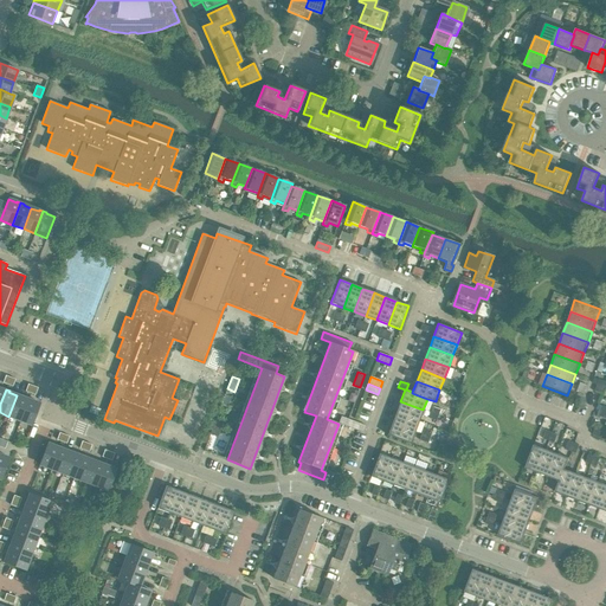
[(20,420),(28,398),(25,397),(24,398),(17,395),(8,417),(20,420)]
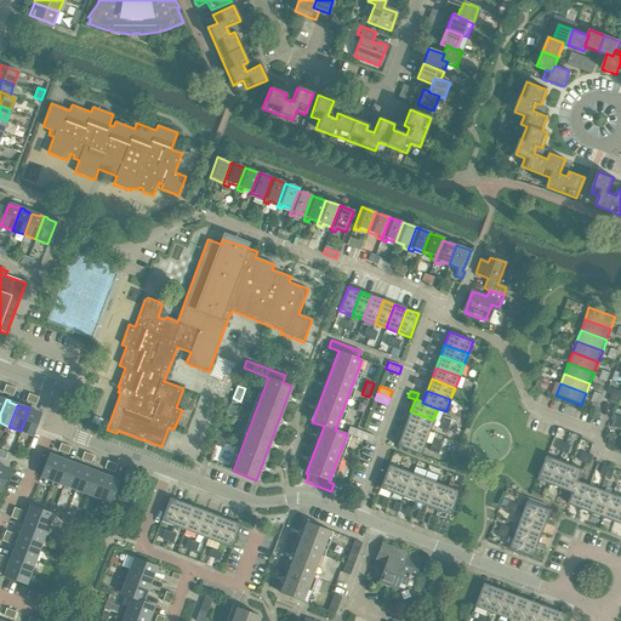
[(33,436),(40,415),(40,414),(32,411),(33,410),(29,408),(21,431),(33,436)]
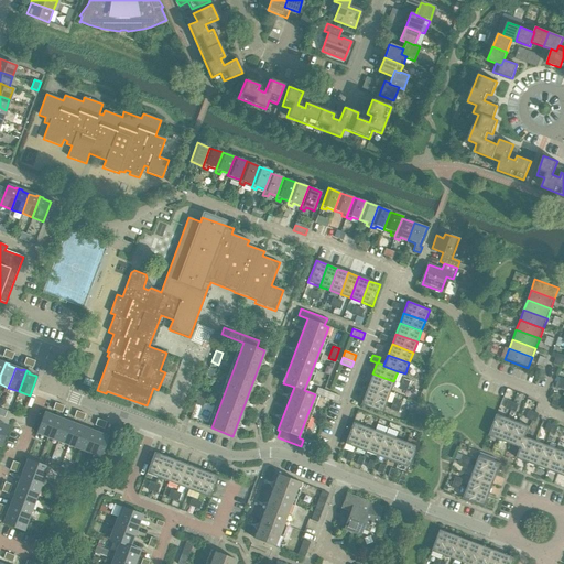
[(390,392),(393,381),(372,373),(368,383),(390,392)]
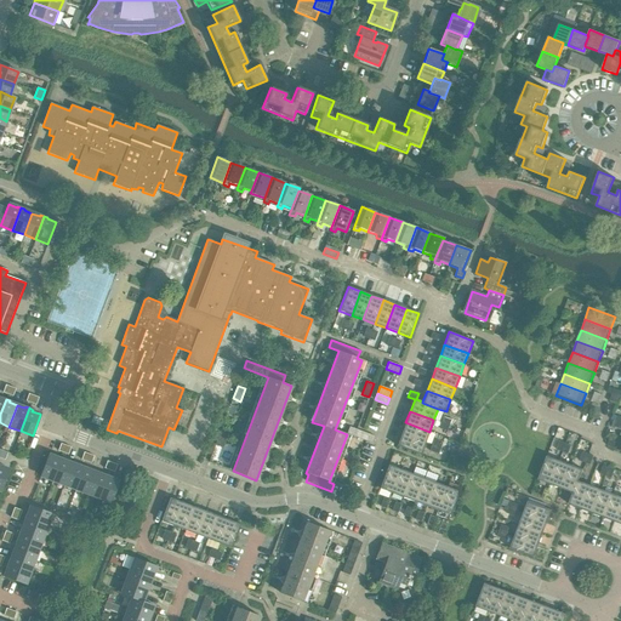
[(425,443),(429,432),(405,422),(402,434),(425,443)]
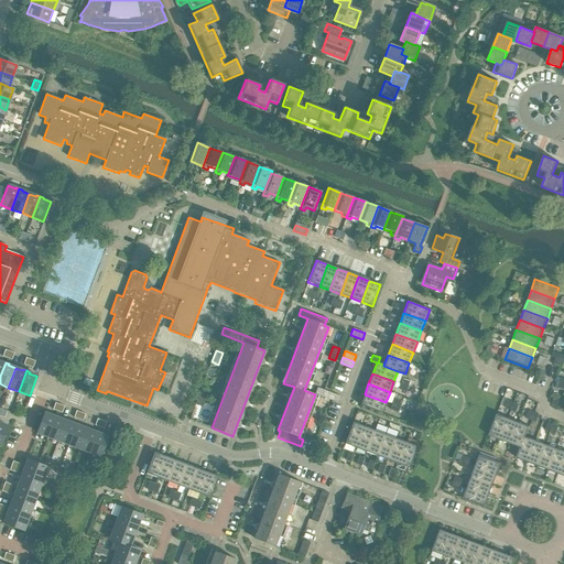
[(340,397),(324,390),(317,388),(315,394),(338,403),(340,397)]
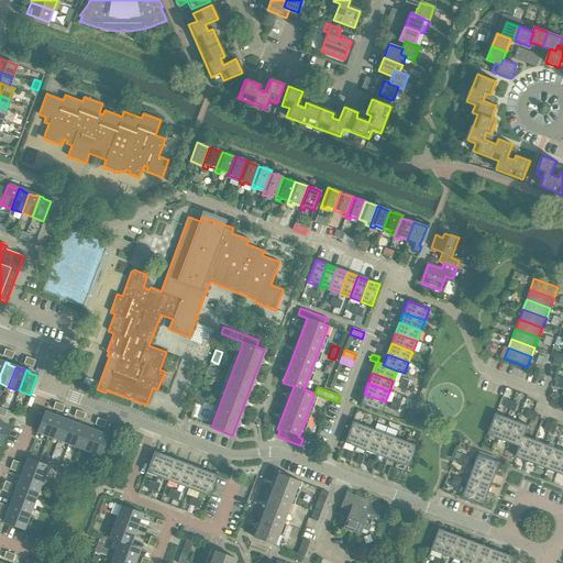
[(195,404),(201,406),(206,394),(199,392),(195,404)]
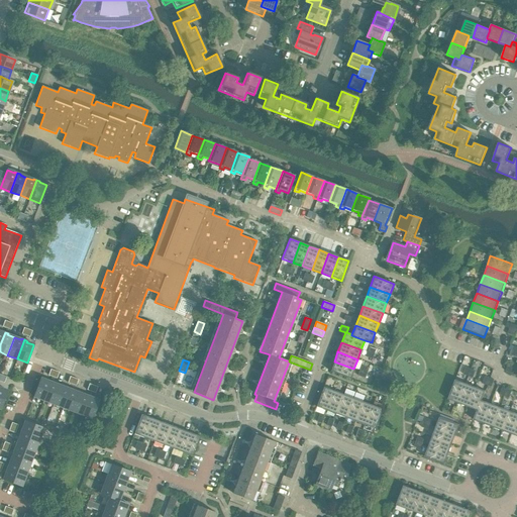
[(349,379),(353,369),(334,362),(330,372),(349,379)]
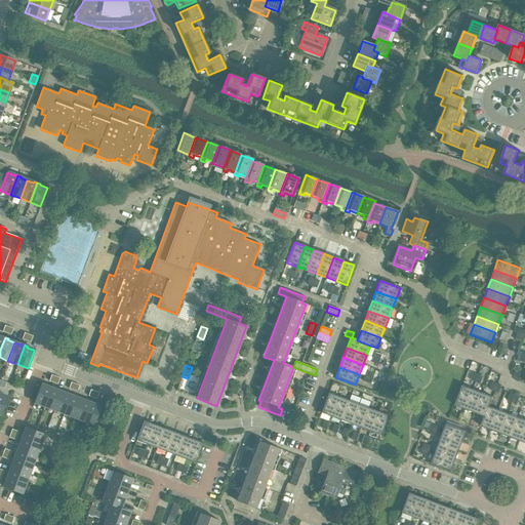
[(44,406),(51,387),(48,386),(48,387),(41,385),(34,403),(44,406)]
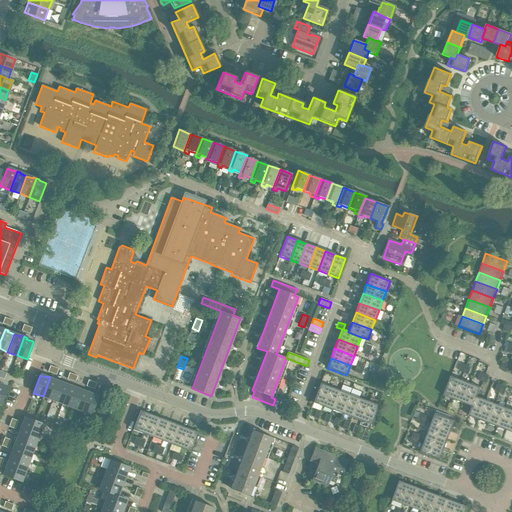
[(453,399),(460,379),(451,376),(443,395),(453,399)]
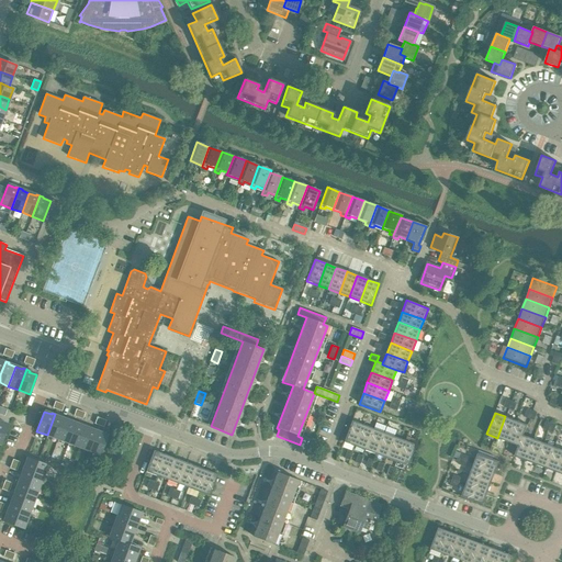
[(58,439),(65,419),(58,417),(58,416),(55,414),(47,435),(58,439)]
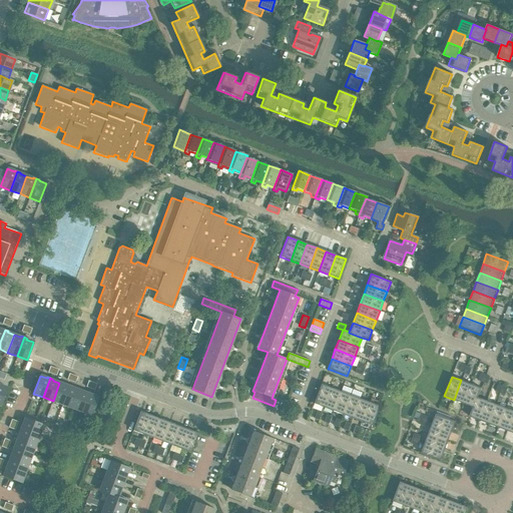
[(463,404),(471,384),(461,380),(454,400),(463,404)]
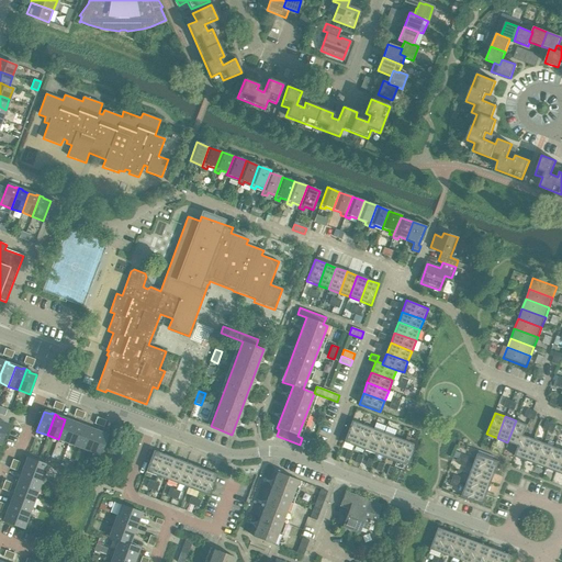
[(68,444),(76,423),(72,420),(72,422),(65,419),(58,439),(68,444)]
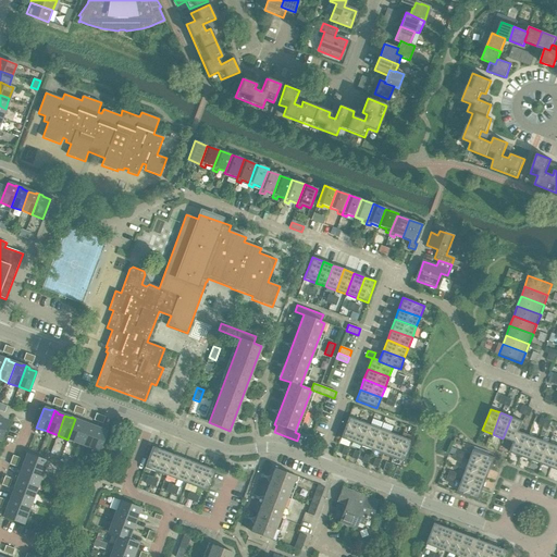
[(351,443),(359,421),(348,417),(341,438),(351,443)]
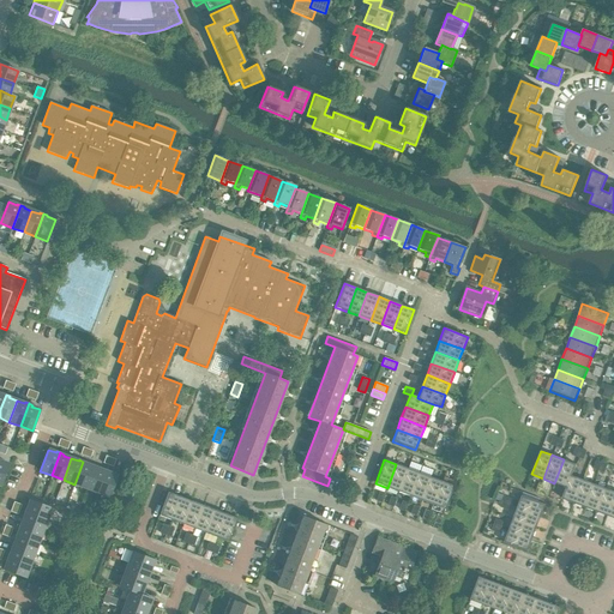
[(567,488),(572,475),(576,464),(564,459),(554,483),(566,487),(567,488)]
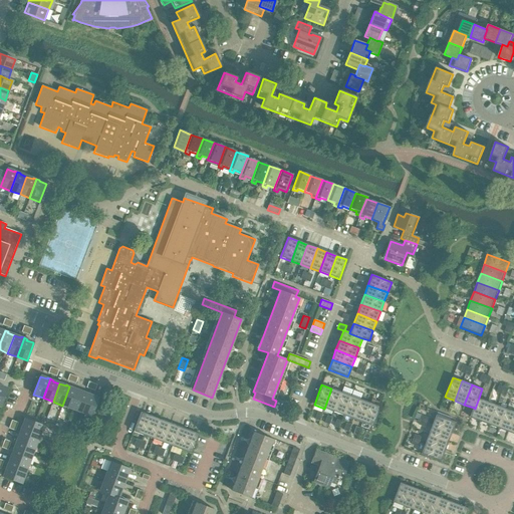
[(72,409),(78,391),(72,389),(72,388),(69,387),(62,406),(72,409)]
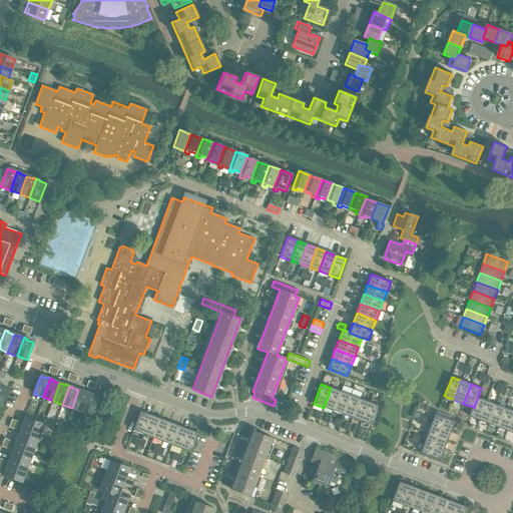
[(333,411),(341,392),(331,388),(324,408),(333,411)]
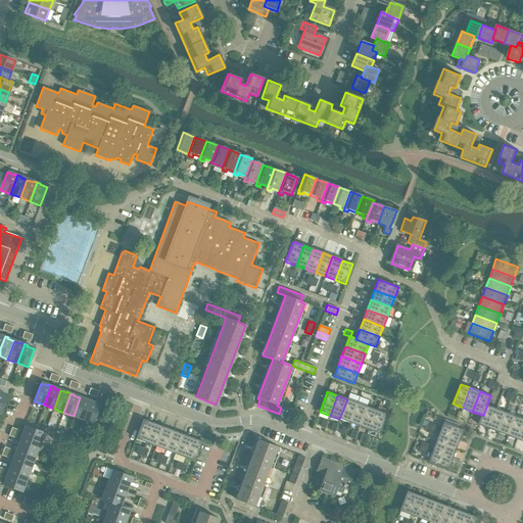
[(83,420),(90,400),(87,399),(87,400),(80,397),(74,416),(83,420)]
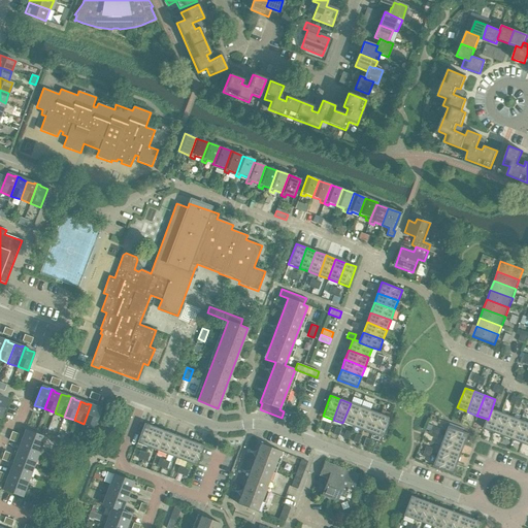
[(353,427),(360,406),(351,403),(342,423),(353,427)]
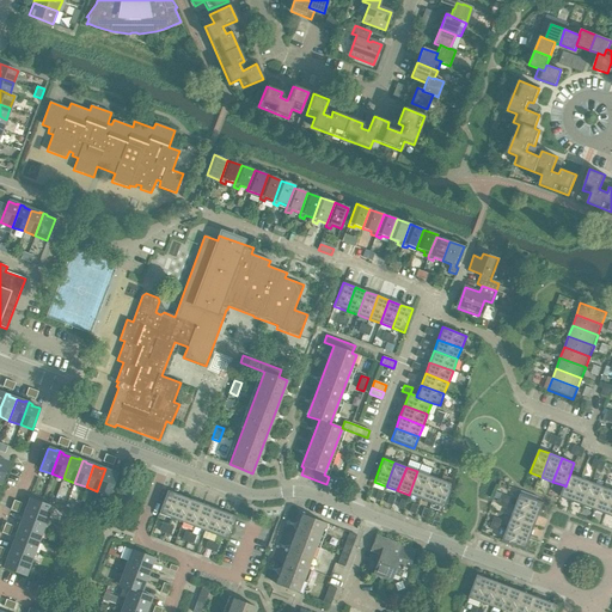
[(109,495),(117,475),(109,471),(109,470),(105,469),(97,491),(109,495)]
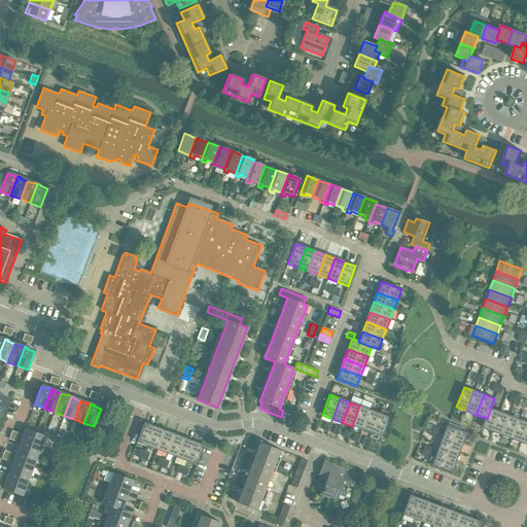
[(361,429),(370,410),(359,406),(352,426),(361,429)]
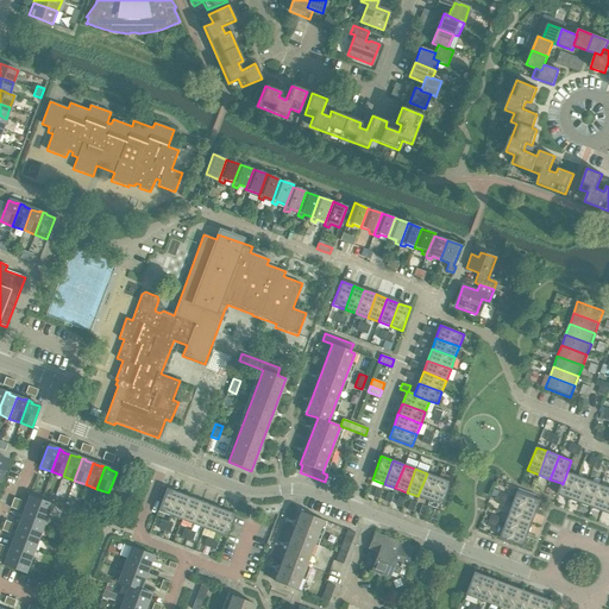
[(569,498),(578,476),(567,471),(563,484),(562,483),(557,495),(569,498)]
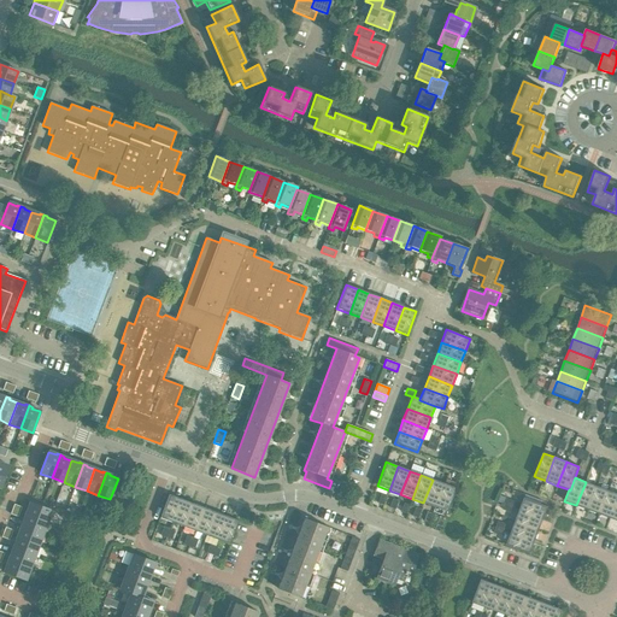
[(435,507),(444,485),(433,480),(423,503),(435,507)]
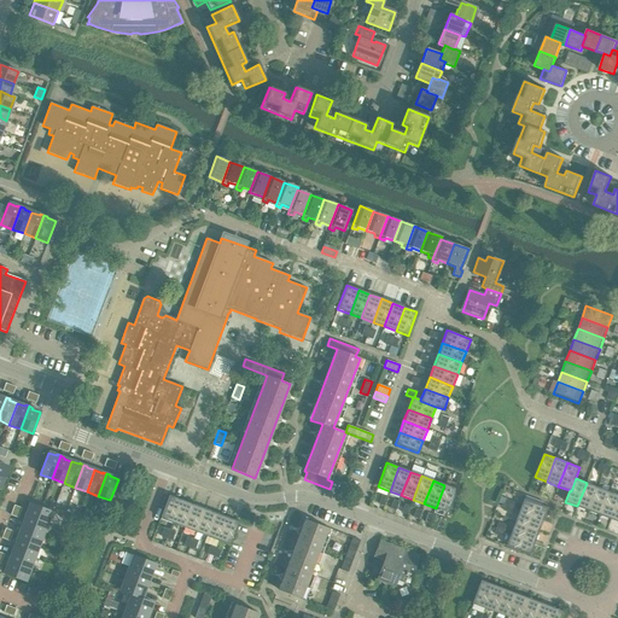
[(589,511),(598,487),(587,483),(577,506),(589,511)]
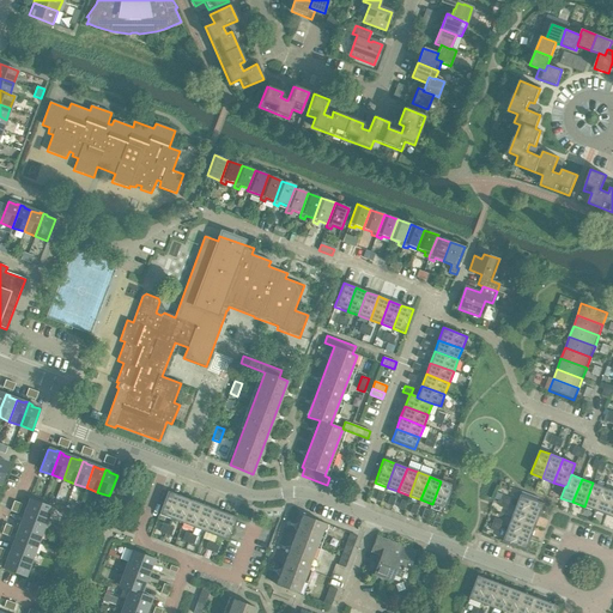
[(444,509),(453,485),(441,481),(432,504),(444,509)]
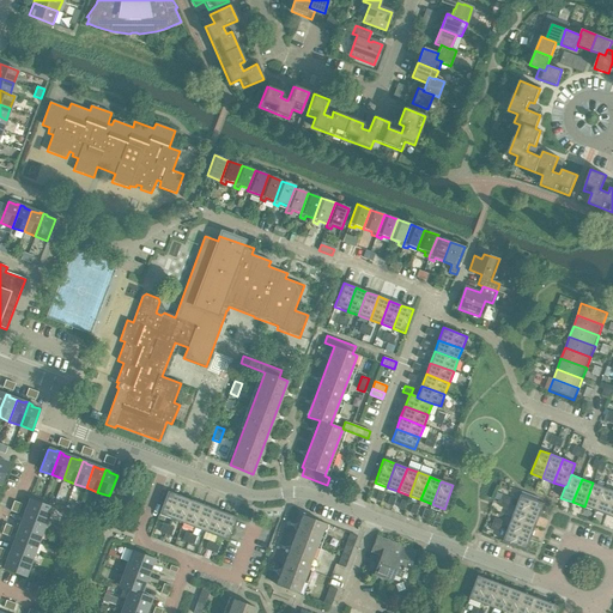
[(595,511),(605,487),(593,483),(584,507),(595,511)]
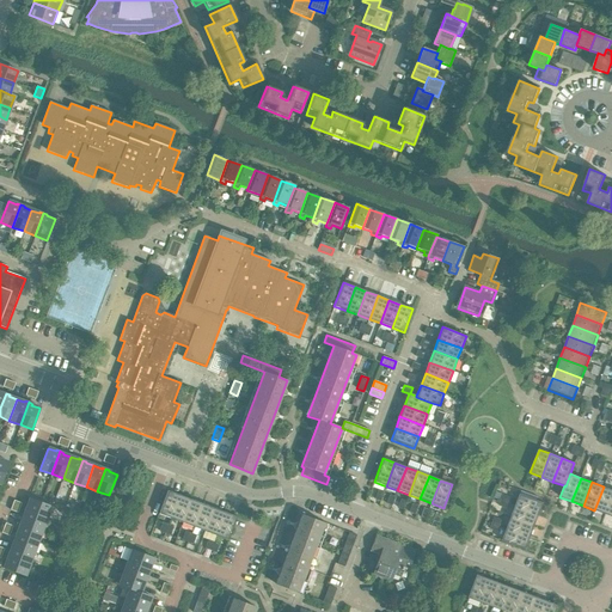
[(606,514),(611,499),(611,489),(604,487),(594,510),(606,514)]
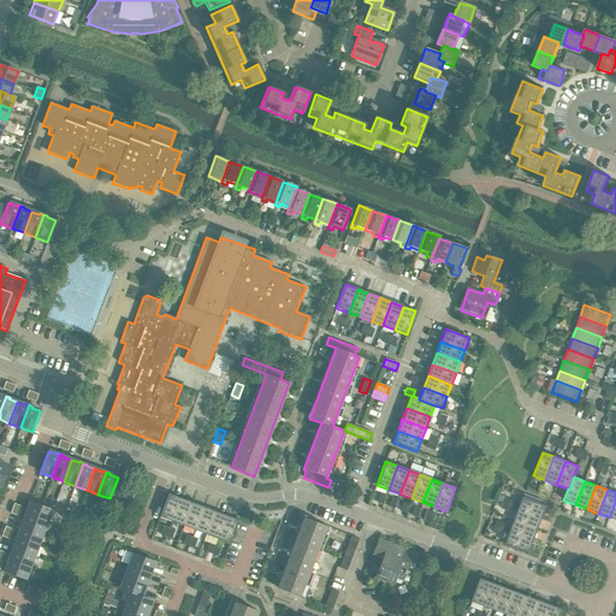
[(172,522),(181,498),(169,493),(159,517),(172,522)]
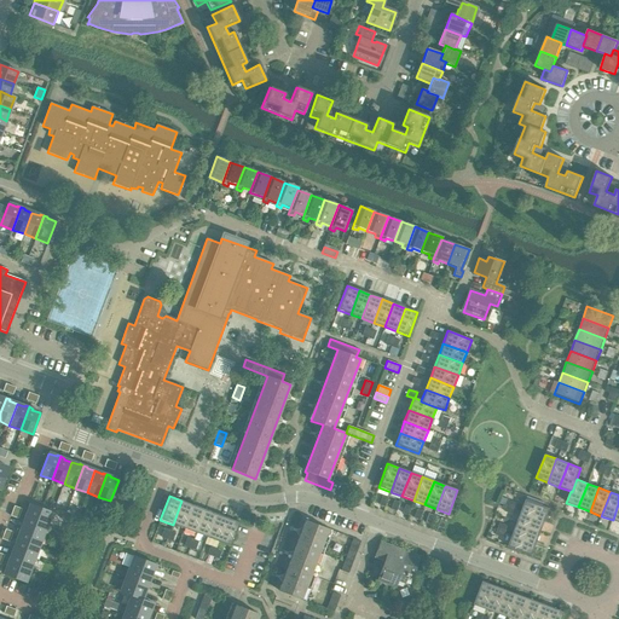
[(545,520),(549,508),(526,499),(521,512),(545,520)]
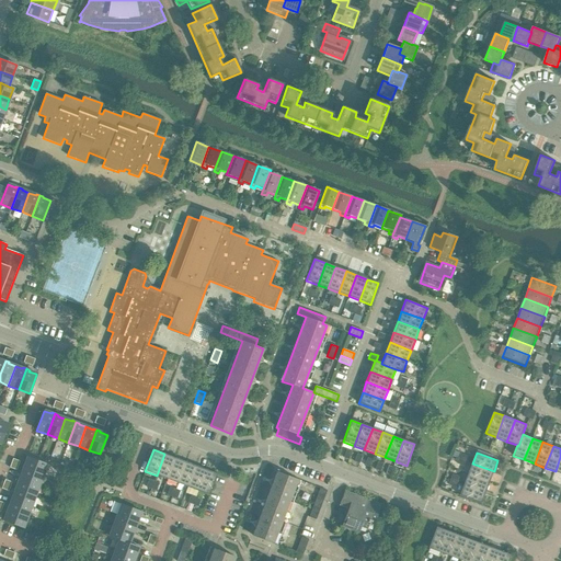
[(167,479),(174,458),(164,454),(157,476),(167,479)]
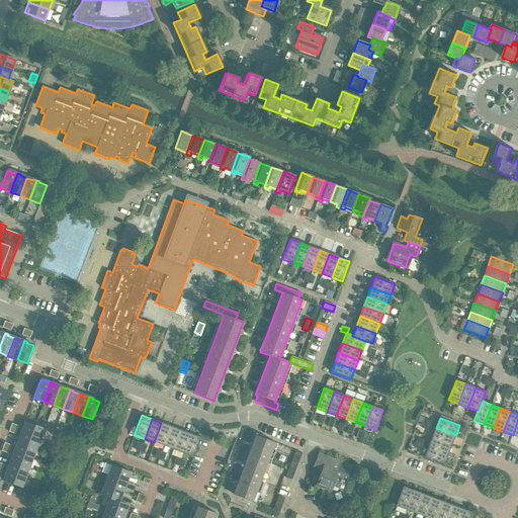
[(39,439),(44,429),(25,422),(22,429),(21,429),(20,431),(39,439)]
